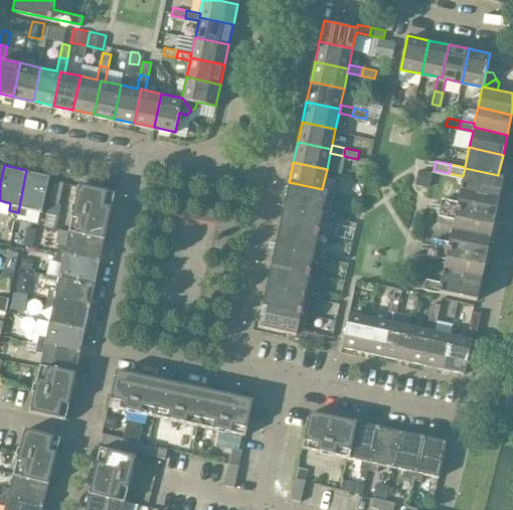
[(477,298),(499,198),(504,176),(498,174),(498,175),(465,168),(463,176),(458,200),(454,216),(449,240),(446,257),(439,290),(477,298)]
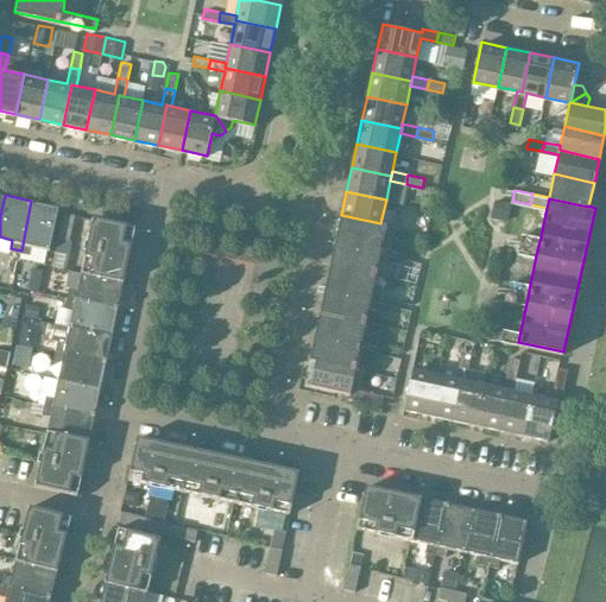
[(50,248),(60,207),(31,201),(21,251),(31,253),(33,245),(50,248)]
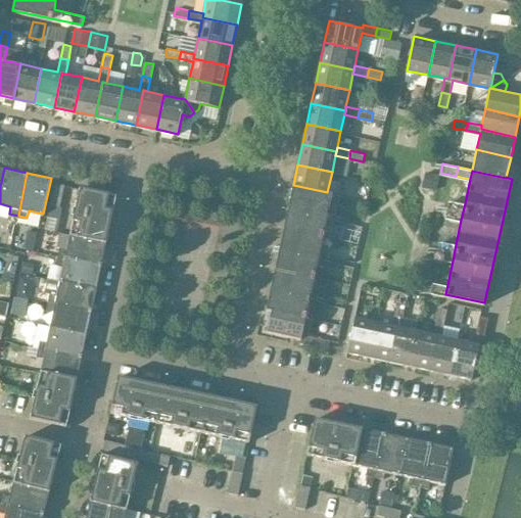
[(367,190),(367,178),(348,177),(347,189),(367,190)]
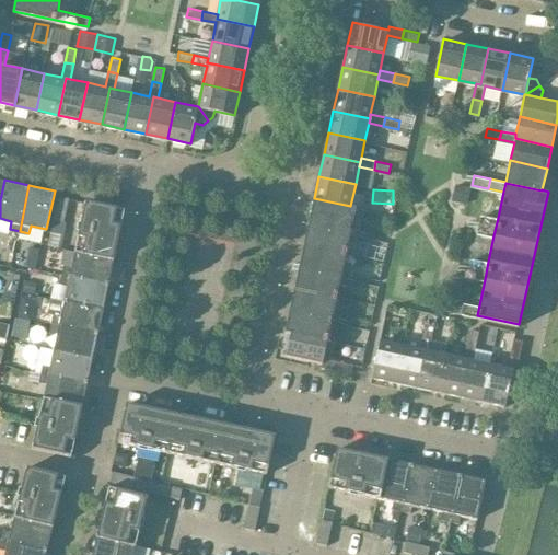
[(59,194),(54,217),(65,220),(70,196),(59,194)]
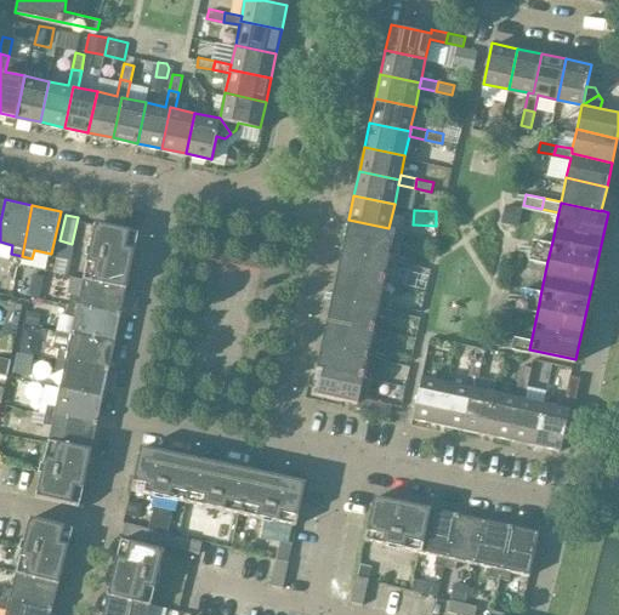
[(392,282),(403,232),(403,231),(388,228),(348,220),(338,269),(392,282)]
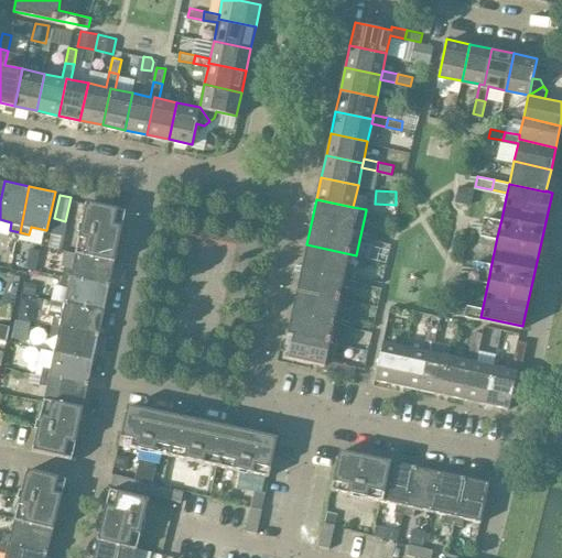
[(126,209),(87,200),(76,251),(115,260),(126,209)]
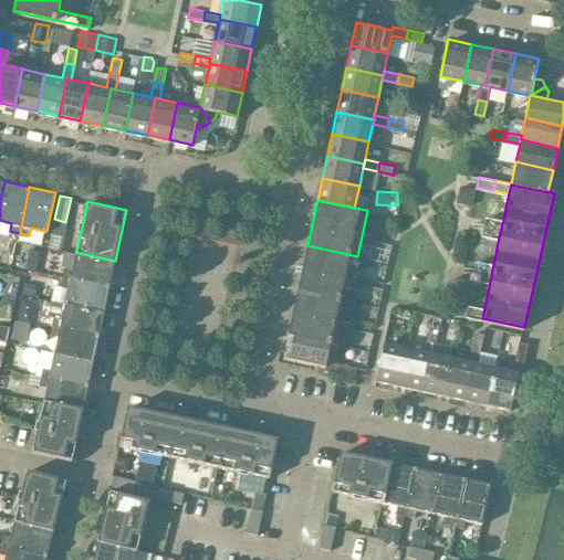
[(499,238),(503,220),(487,217),(482,234),(499,238)]
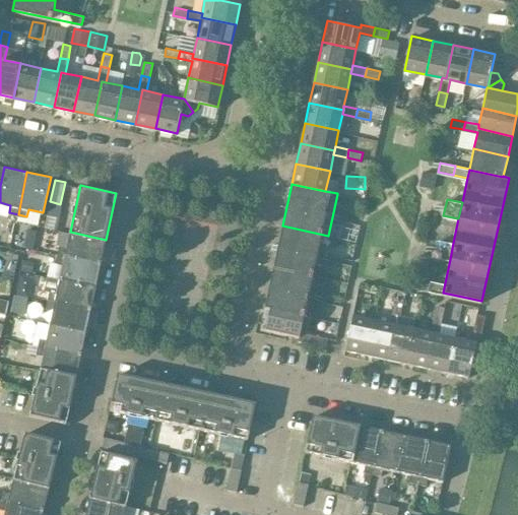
[(345,216),(345,238),(361,238),(360,216),(345,216)]
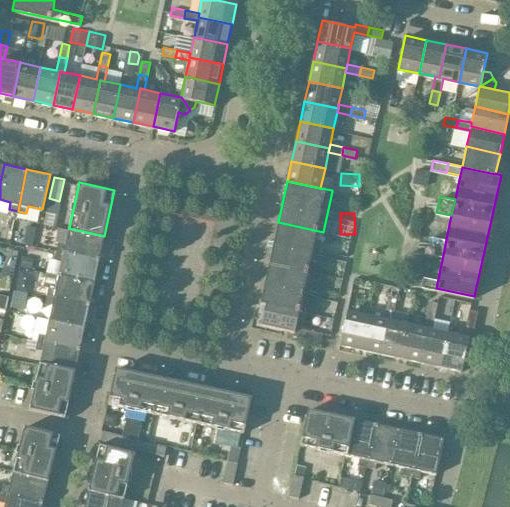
[(315,271),(323,232),(278,222),(270,261),(315,271)]
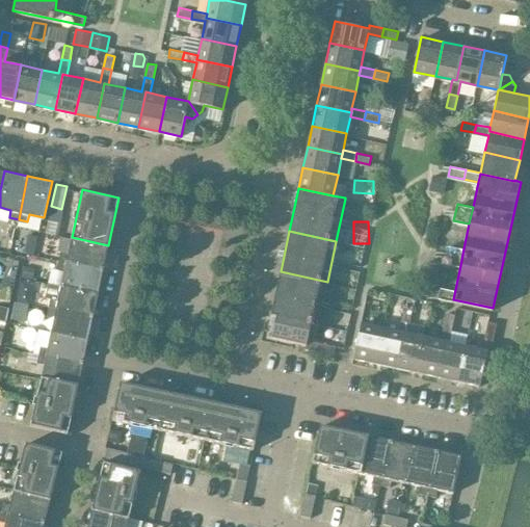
[(69,252),(72,237),(61,235),(58,248),(61,249),(69,252)]
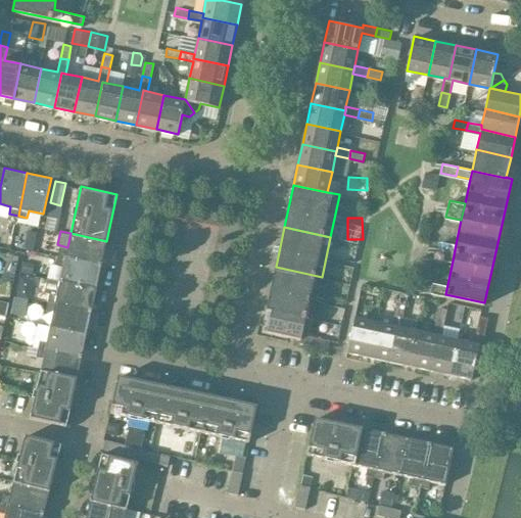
[(106,241),(70,233),(67,247),(60,245),(58,254),(102,264),(106,241)]
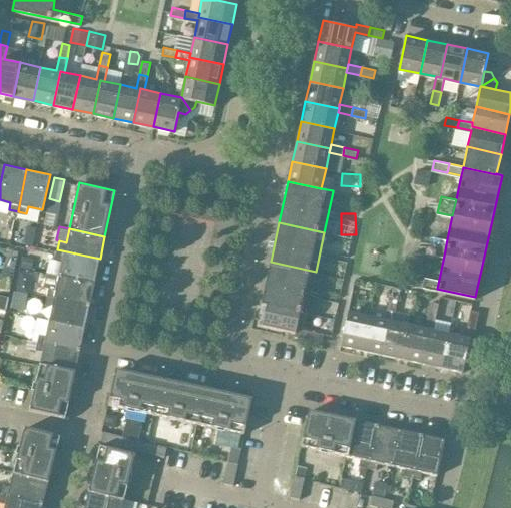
[(444,256),(447,239),(432,236),(429,252),(444,256)]
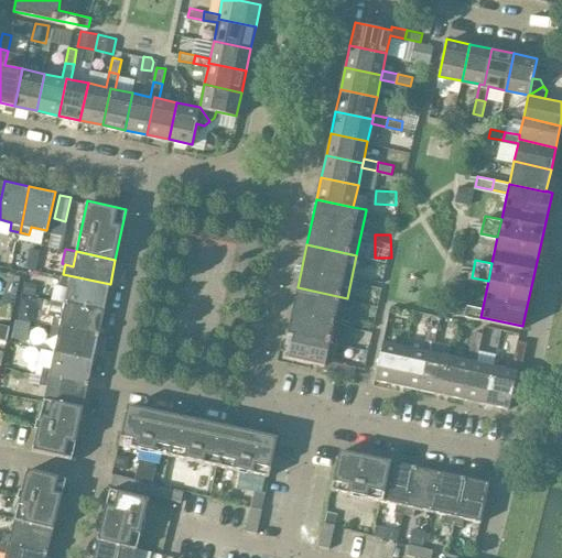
[(110,284),(63,274),(61,283),(68,285),(65,301),(105,309),(110,284)]
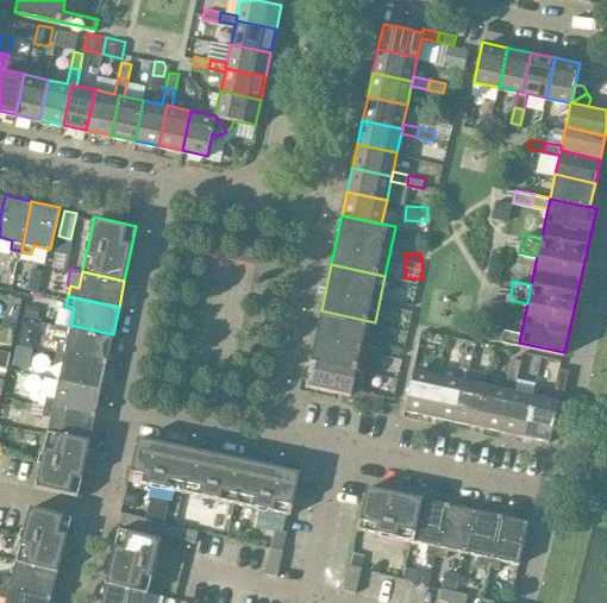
[(16,321),(18,307),(10,305),(6,319),(16,321)]
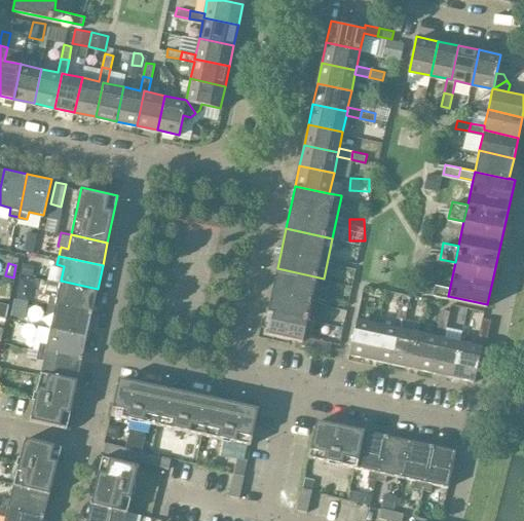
[(314,320),(324,278),(277,268),(268,311),(273,312),(273,311),(308,318),(314,320)]
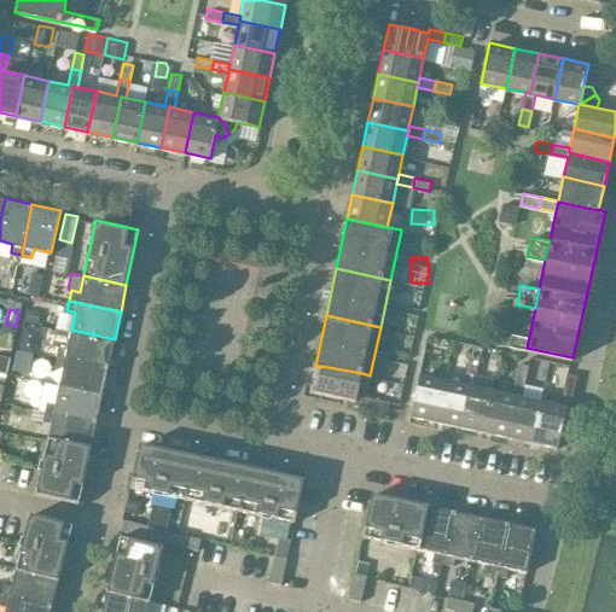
[(68,347),(71,330),(59,327),(52,354),(57,355),(59,344),(68,347)]
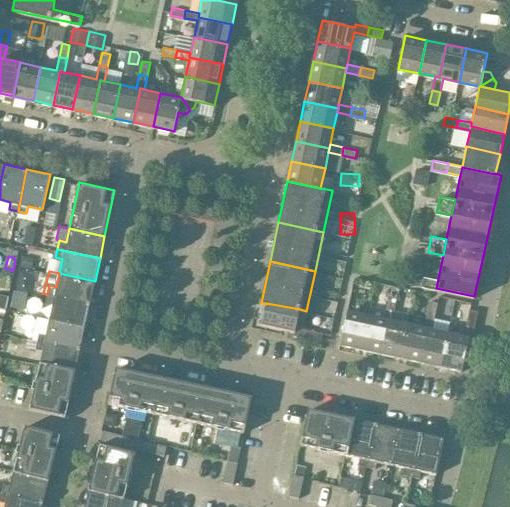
[(95,281),(59,273),(56,287),(49,285),(47,294),(90,303),(95,281)]
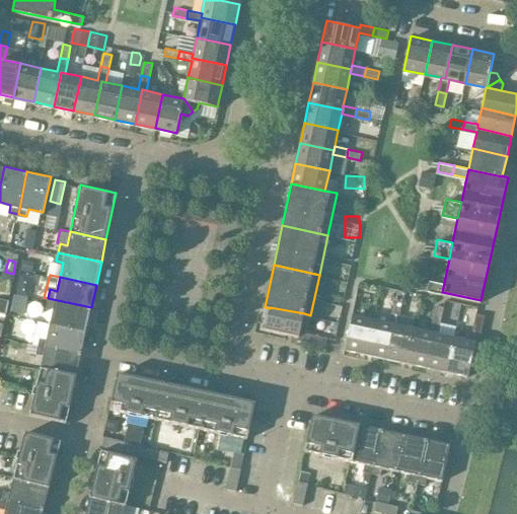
[(54,308),(47,307),(48,298),(44,297),(27,294),(23,316),(51,322),(54,308)]
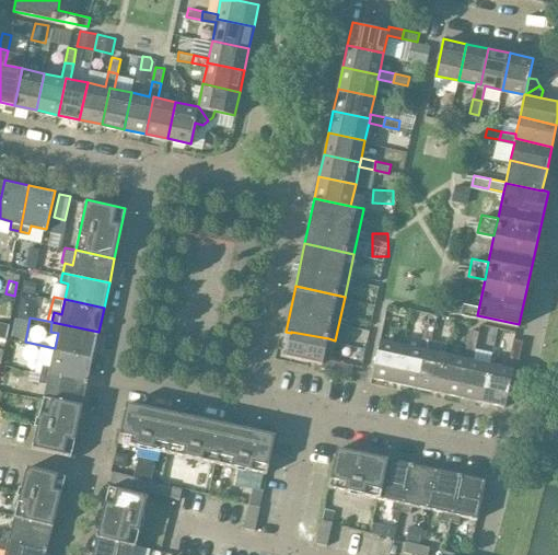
[(432,335),(436,320),(427,319),(423,333),(432,335)]
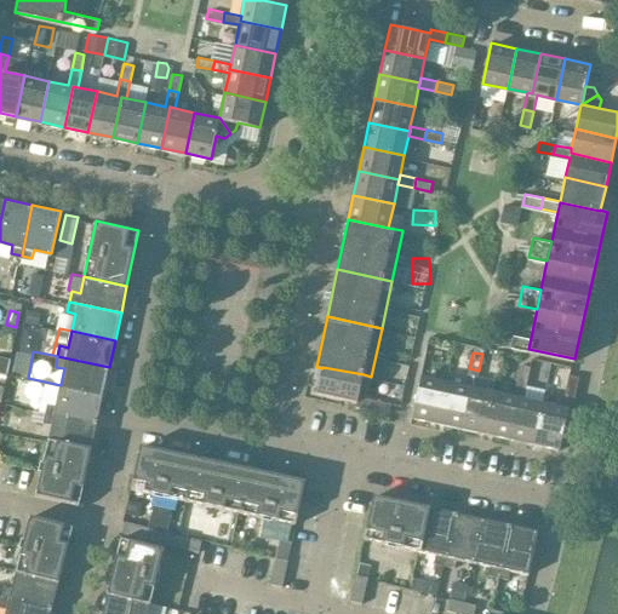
[(0,369),(7,372),(10,357),(0,355),(0,369)]
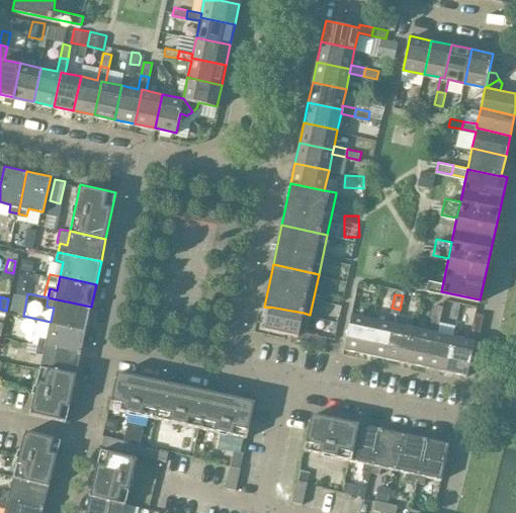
[(91,307),(48,297),(47,307),(54,308),(51,322),(86,329),(91,307)]
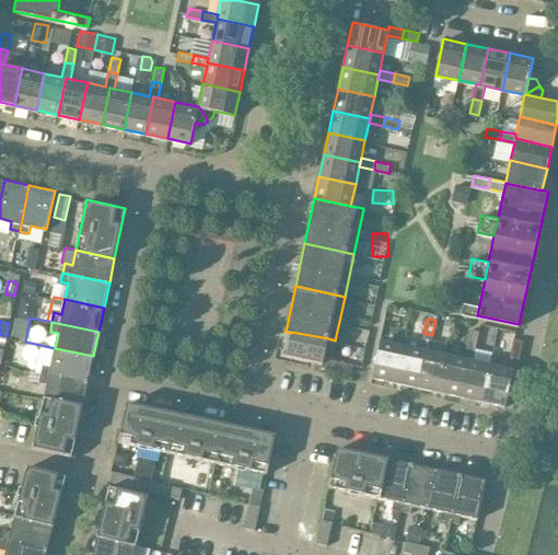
[(476,345),(479,330),(471,327),(467,343),(476,345)]
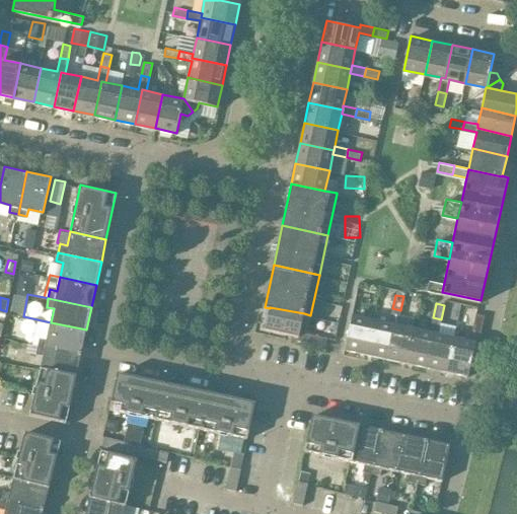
[(300,331),(304,313),(270,307),(270,308),(266,328),(293,334),(299,336),(298,338),(312,341),(314,333),(300,331)]
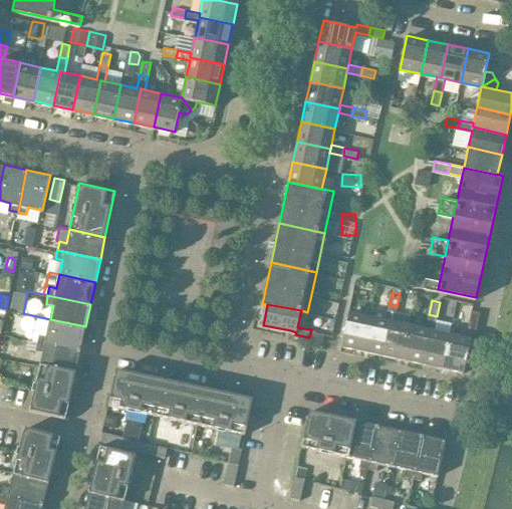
[(382,353),(390,320),(394,320),(397,307),(389,305),(386,319),(369,315),(362,349),(382,353)]
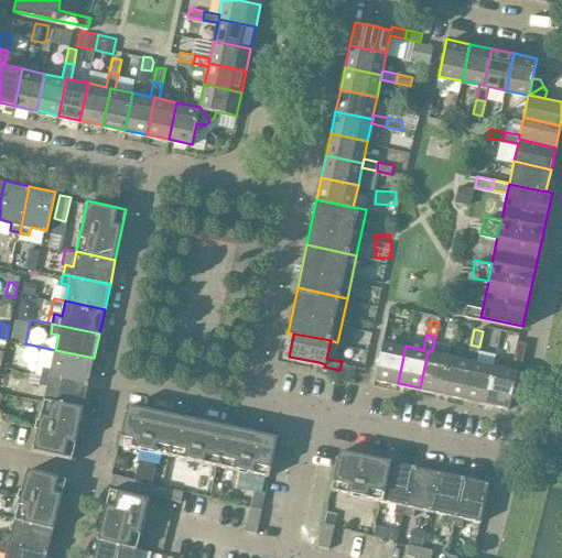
[(523,356),(527,341),(518,339),(515,354),(523,356)]
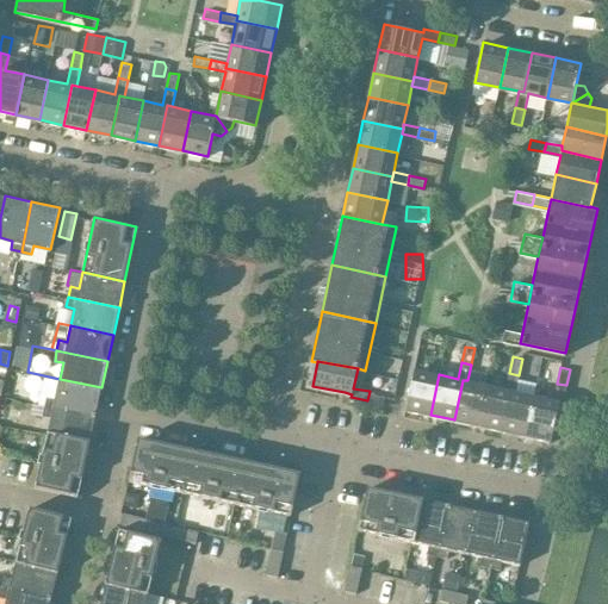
[(430,415),(439,374),(414,369),(405,409),(430,415)]
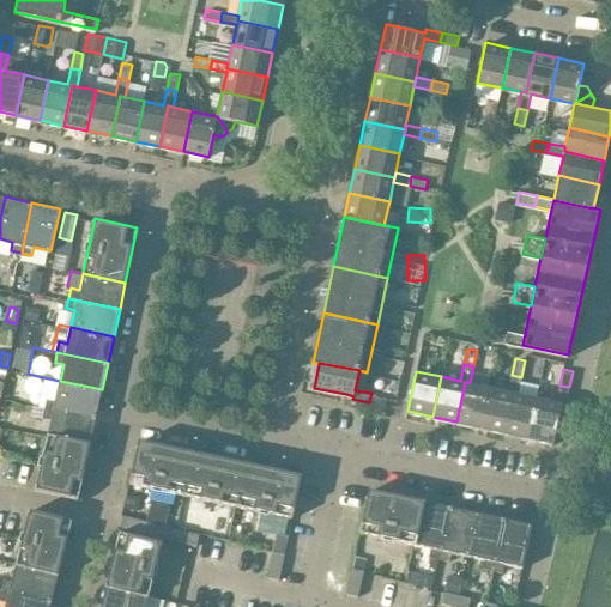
[(504,432),(513,392),(518,393),(521,377),(512,375),(508,390),(489,387),(481,426),(504,432)]
